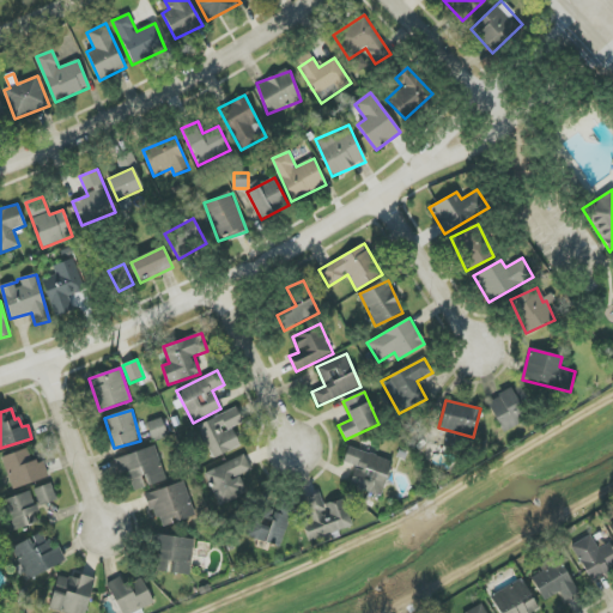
[(241,448),(234,428),(243,424),(237,410),(199,424),(211,457),(241,448)]
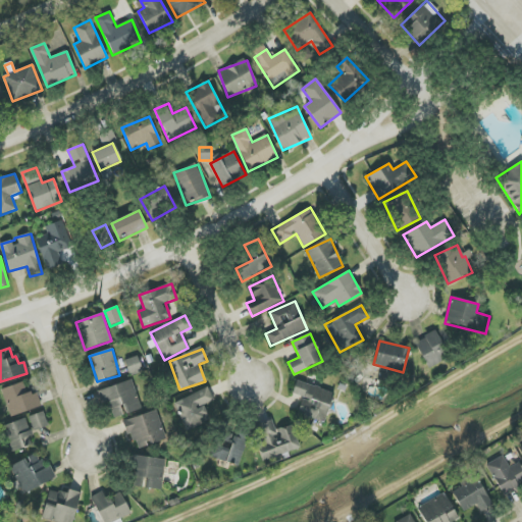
[(131,376),(143,372),(138,356),(125,361),(131,376)]
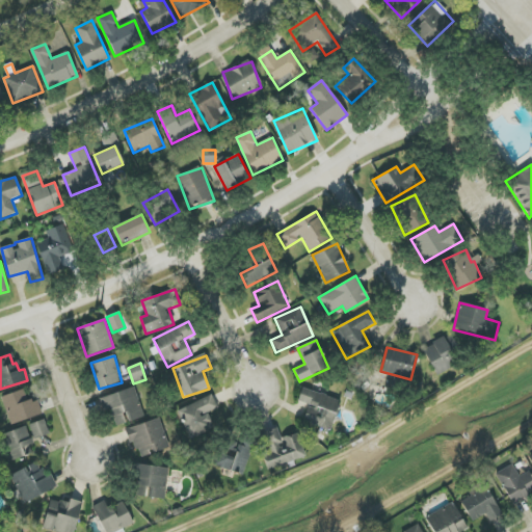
[(144,417),(134,387),(103,397),(113,427),(144,417)]
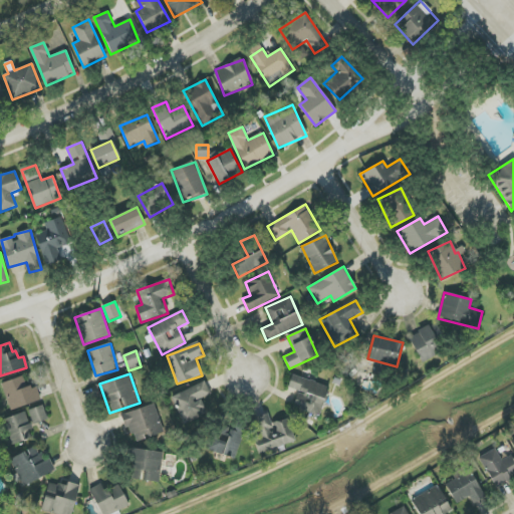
[(298,392),(293,407),(319,416),(329,388),(292,374),(288,388),(298,392)]
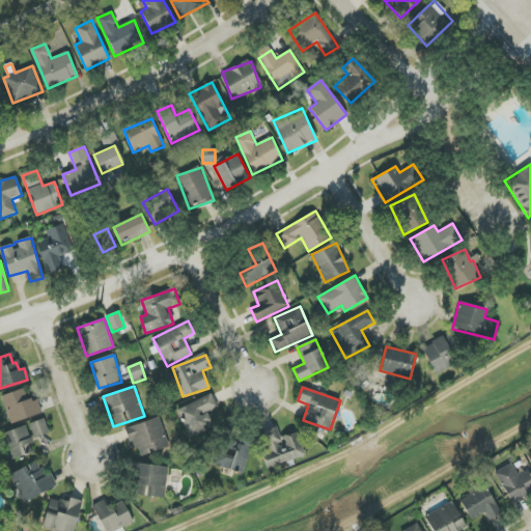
[(40,415),(9,425),(0,397),(23,389),(26,398),(29,397),(32,404),(37,403),(40,415)]
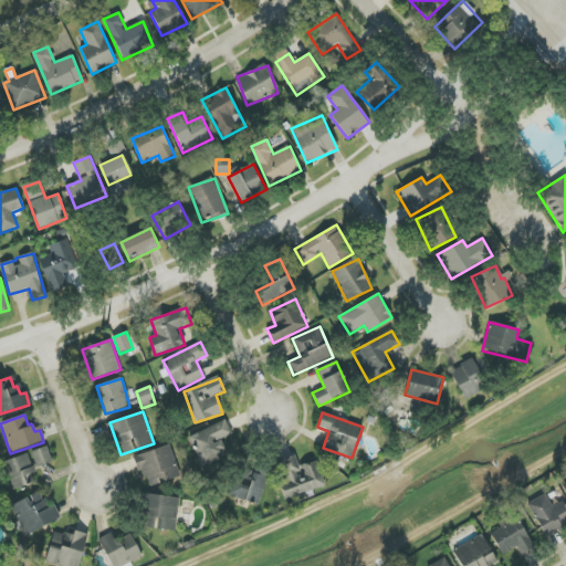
[(228,457),(221,439),(232,435),(227,421),(189,436),(201,467),(228,457)]
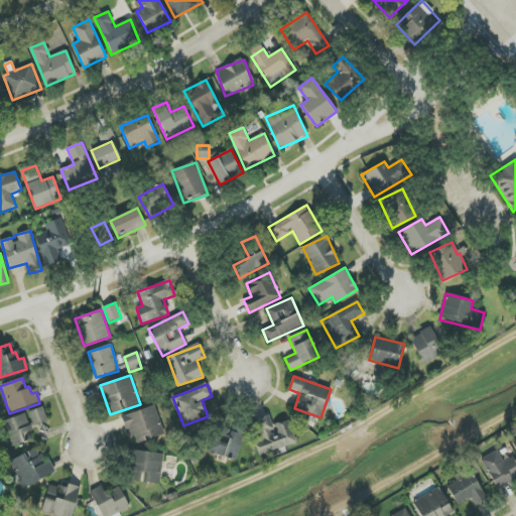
[(164,434),(155,405),(124,416),(133,444),(164,434)]
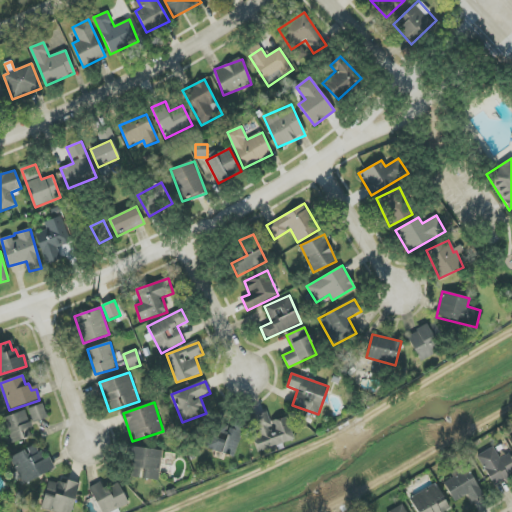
[(29,408),(33,423),(47,418),(43,404),(29,408)]
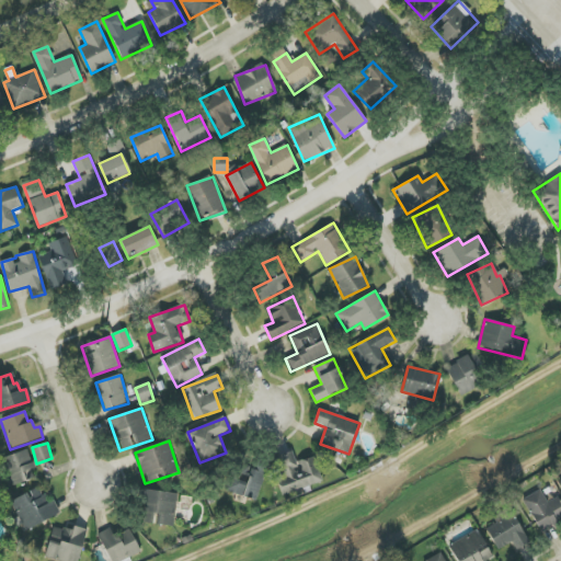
[(1,457),(9,487),(34,480),(31,469),(33,469),(29,450),(1,457)]
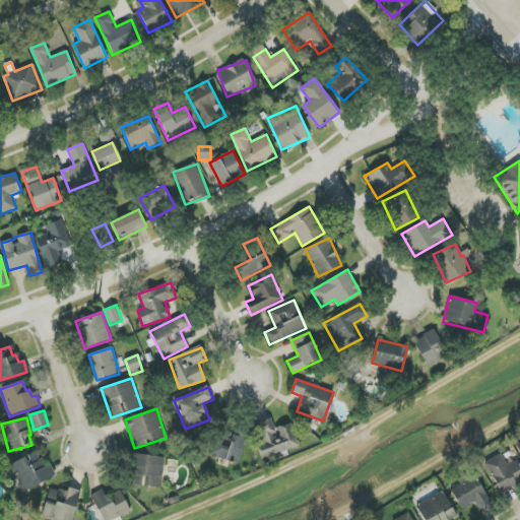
[(299,447),(291,424),(274,429),(271,418),(253,424),(263,458),(299,447)]
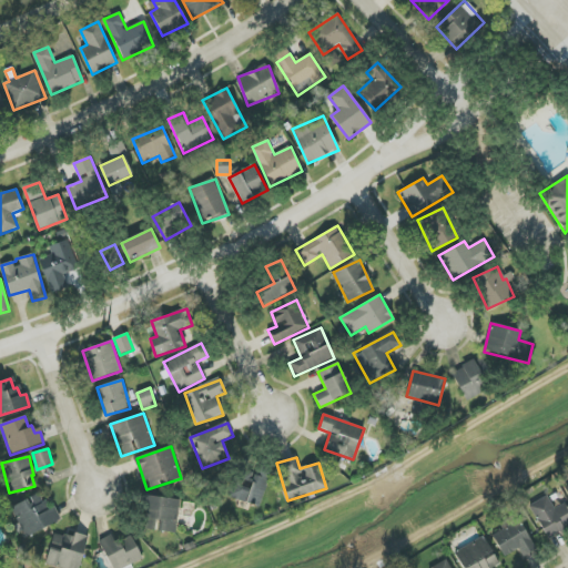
[(254,473),(240,468),(230,497),(259,507),(272,470),(257,465),(254,473)]
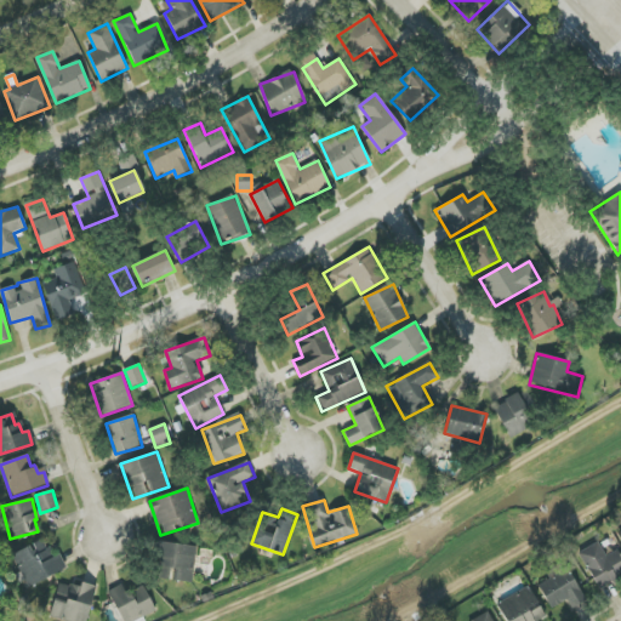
[(67,569),(57,547),(49,551),(44,539),(12,554),(28,588),(67,569)]
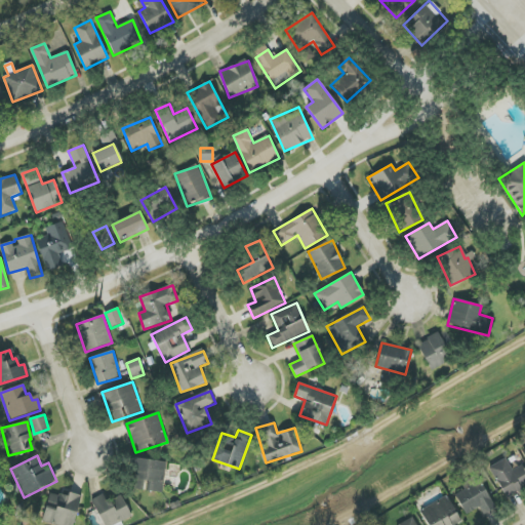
[(513,471),(506,457),(489,468),(507,498),(524,487),(524,470),(522,465),(513,471)]
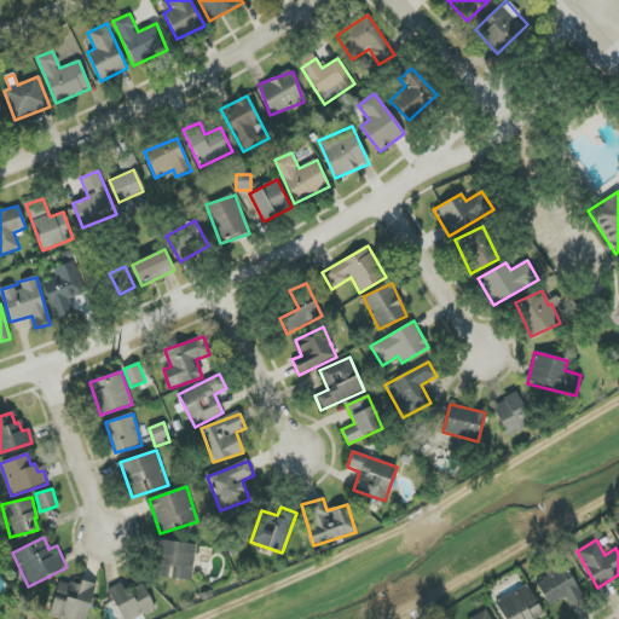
[(155,577),(192,582),(197,544),(160,541),(155,577)]
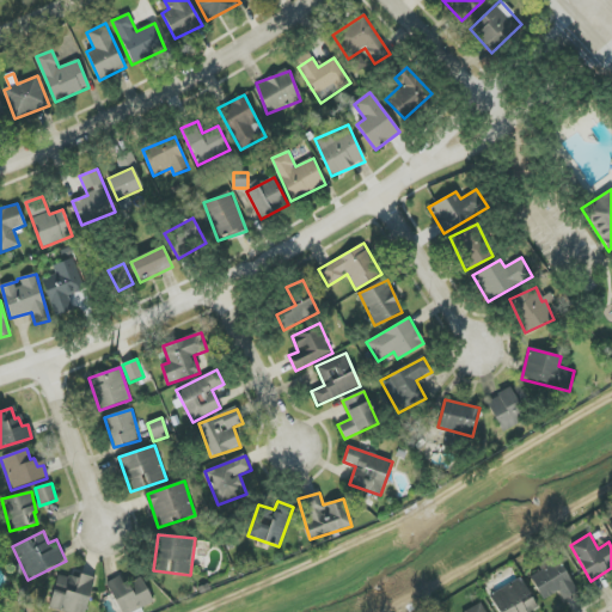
[(542,570),(530,577),(544,600),(558,592),(563,600),(577,592),(555,555),(538,564),(542,570)]
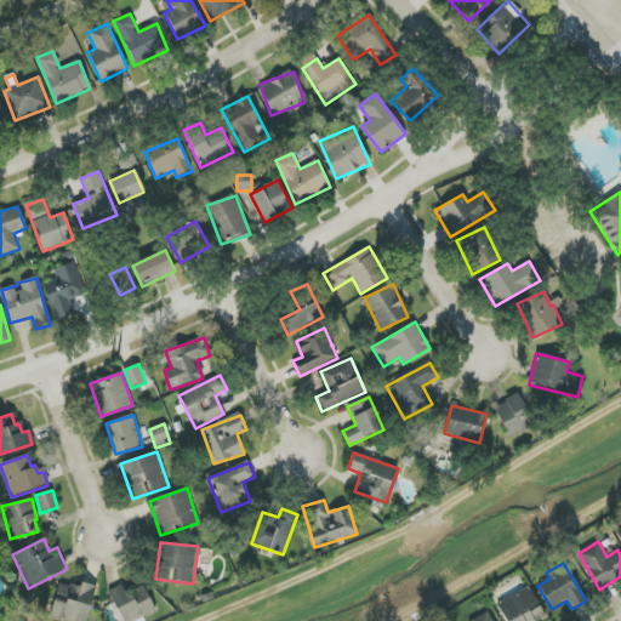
[(86,620),(97,586),(81,582),(80,588),(60,582),(50,617),(63,620),(86,620)]
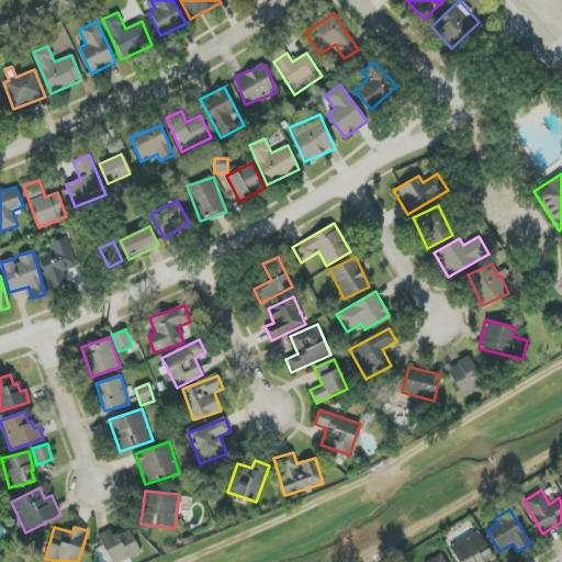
[(128,561),(143,555),(130,530),(114,537),(110,529),(97,536),(110,561),(128,561)]
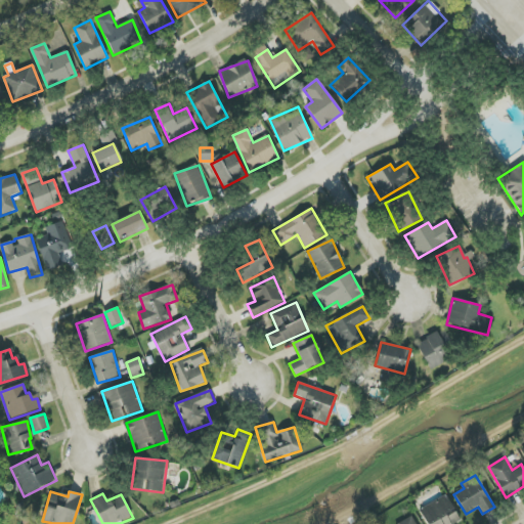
[(419,510),(426,523),(462,523),(446,494),(419,510)]
